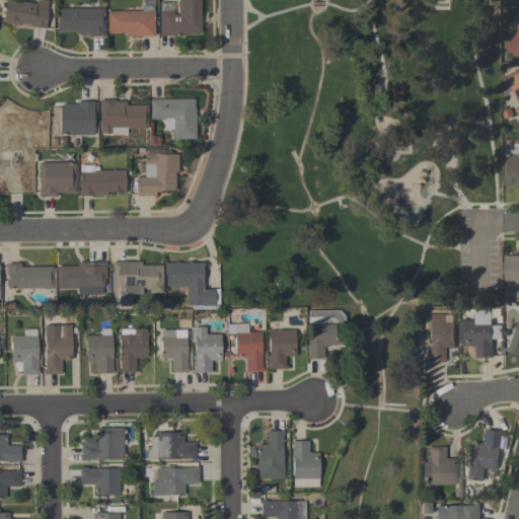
[(45,28),(30,26),(30,24),(20,23),(20,24),(2,21),(4,0),(12,0),(35,3),(35,0),(47,0),(46,9),(48,9),(45,28)]
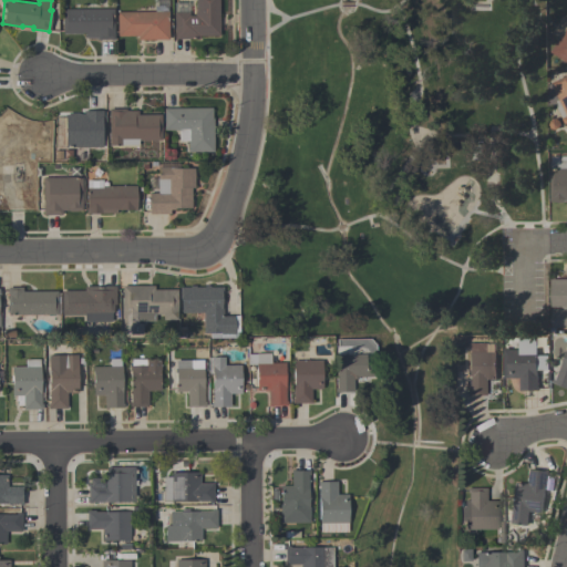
[(219,0),(219,34),(198,34),(198,38),(174,38),(174,11),(188,11),(188,14),(194,14),(194,7),(195,7),(195,0),(219,0)]
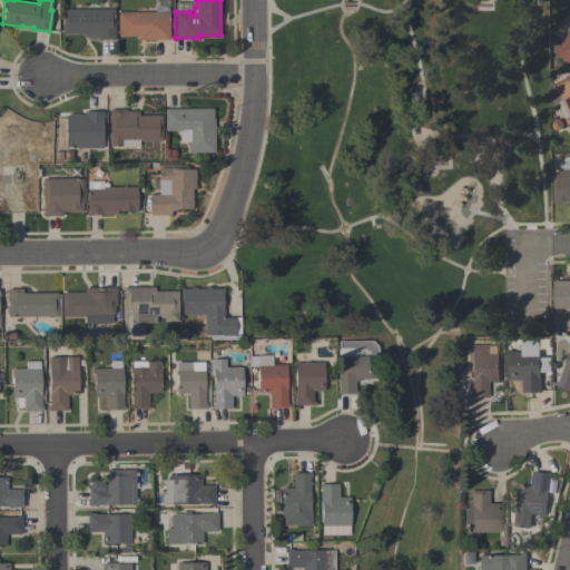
[(114,8),(114,39),(97,39),(97,37),(84,37),(84,33),(62,33),(62,9),(114,8)]
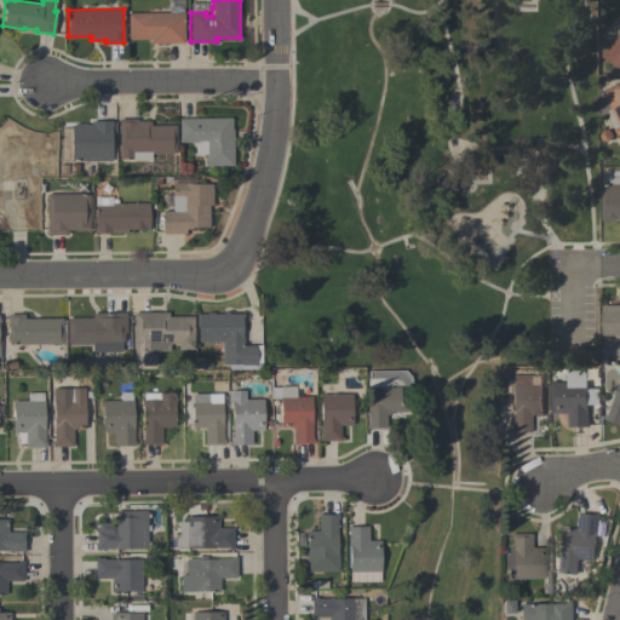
[(184,42),(150,42),(150,39),(127,39),(127,12),(183,11),(184,42)]
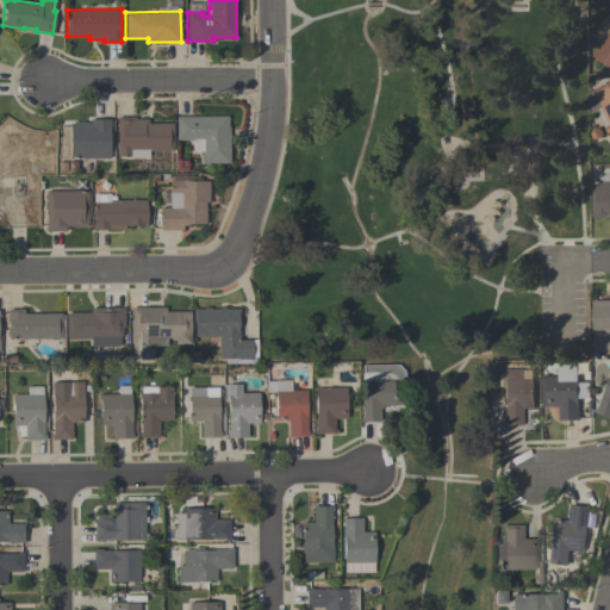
[(609,66),(593,56),(603,41),(595,35),(608,16),(609,17),(609,66)]
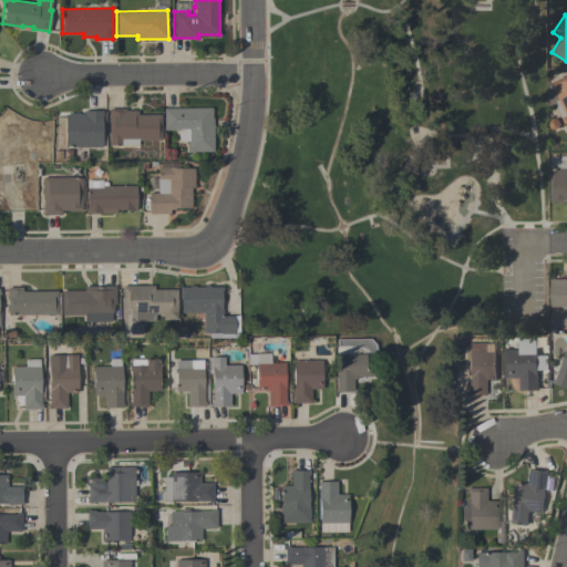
[(553,82),(566,74),(566,124),(564,117),(558,105),(560,105),(557,100),(560,99),(553,82)]
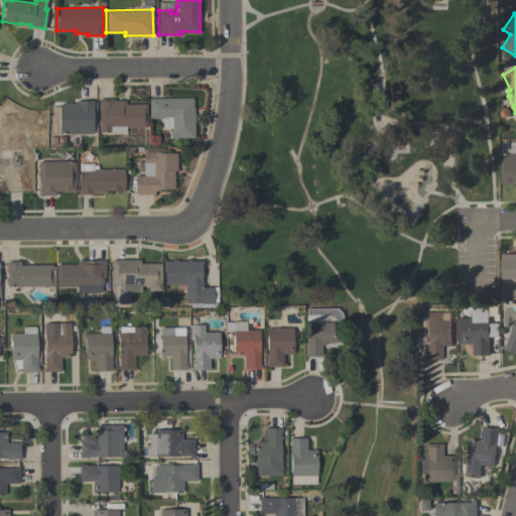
[(149,118),(148,98),(192,97),(192,107),(194,107),(195,137),(170,138),(170,128),(162,128),(162,118),(149,118)]
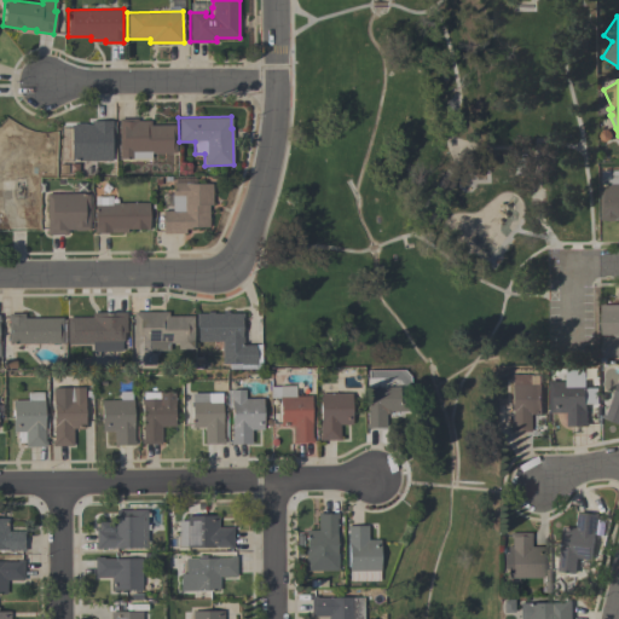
[(119,158),(119,119),(137,119),(137,121),(150,120),(150,125),(175,125),(177,152),(151,152),(151,157),(119,158)]
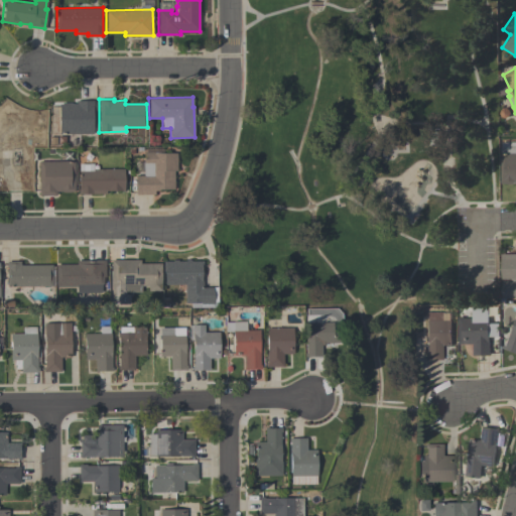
[(93,133),(58,134),(58,104),(61,104),(61,103),(71,103),(77,103),(77,101),(93,100),(93,106),(92,106),(93,133)]
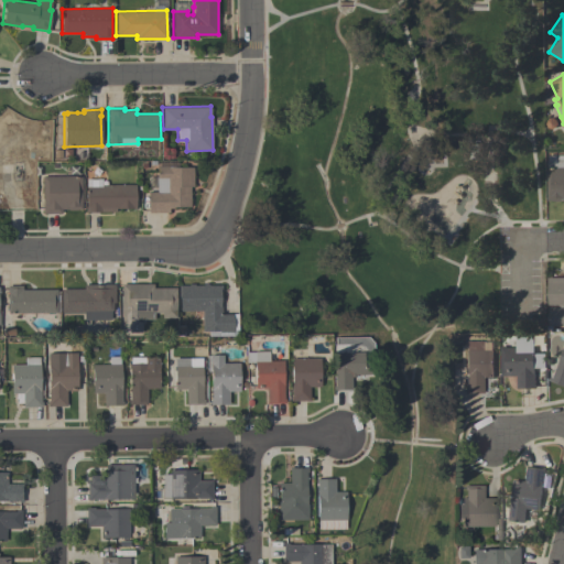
[(563,199),(563,201),(553,201),(553,199),(549,199),(548,166),(549,166),(549,155),(563,155),(563,199)]
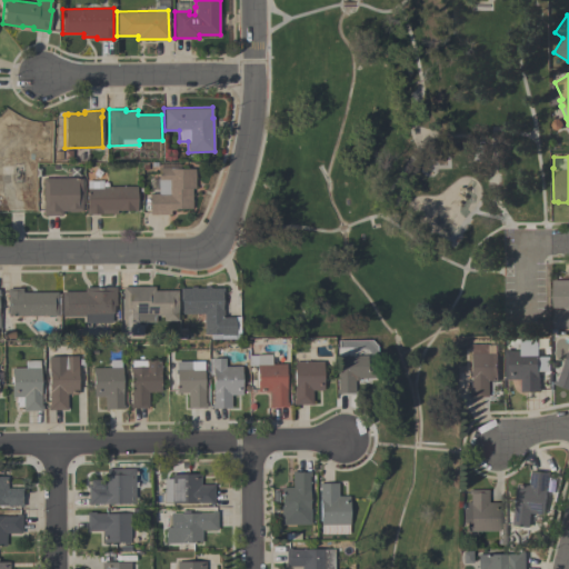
[(195,168),(195,188),(191,188),(192,208),(173,208),(173,210),(170,210),(170,213),(149,215),(149,193),(158,192),(158,167),(171,167),(171,168),(195,168)]
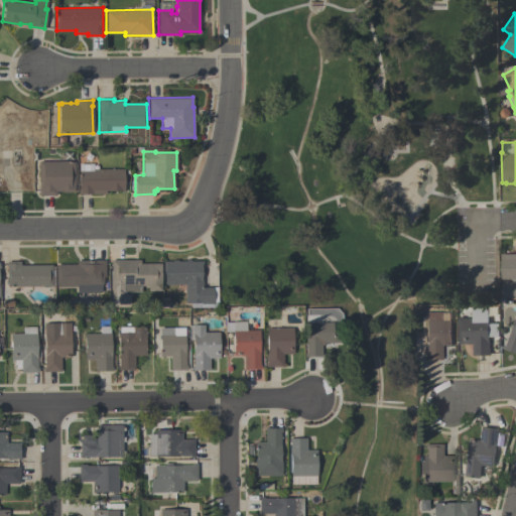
[(75,190),(70,190),(70,191),(61,191),(61,190),(56,190),(56,195),(39,196),(38,161),(74,160),(75,190)]
